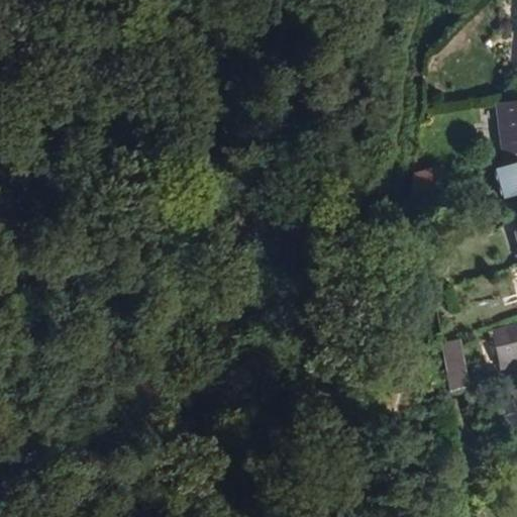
[(516,99),(496,102),(503,165),(516,160),(516,99)]
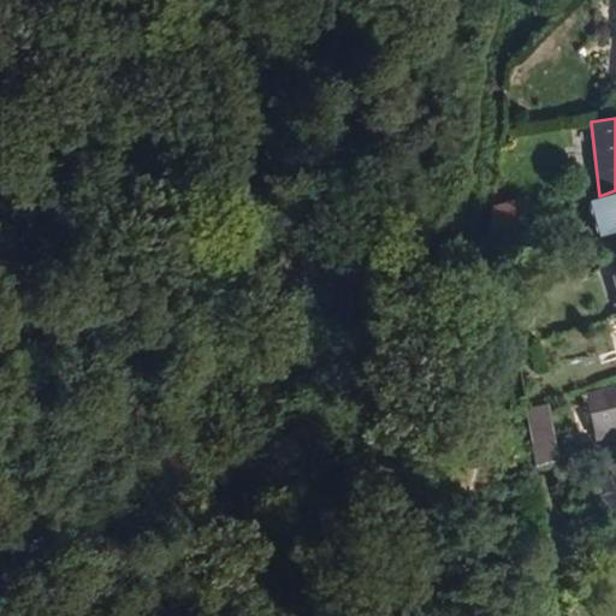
[(615,190),(599,196),(590,199),(600,235),(615,230),(615,190)]
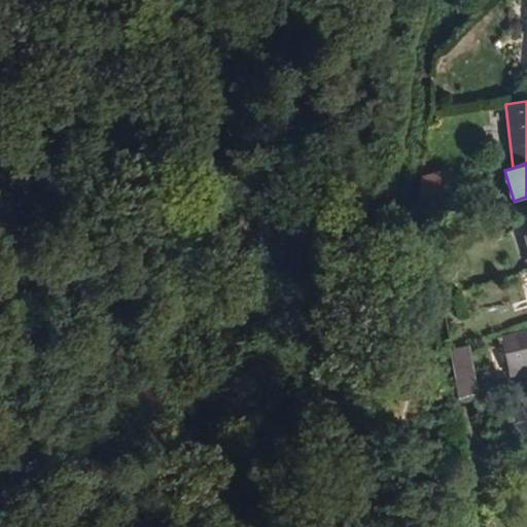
[(452,183),(449,169),(420,176),(420,191),(452,183)]
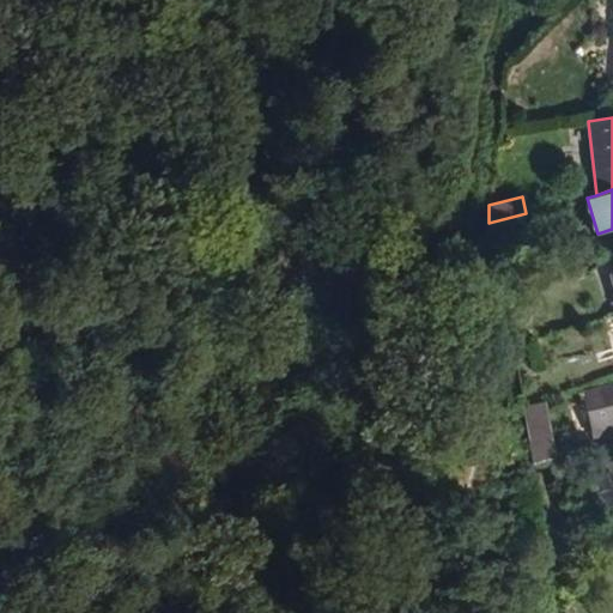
[(532,235),(526,213),(489,223),(492,246),(532,235)]
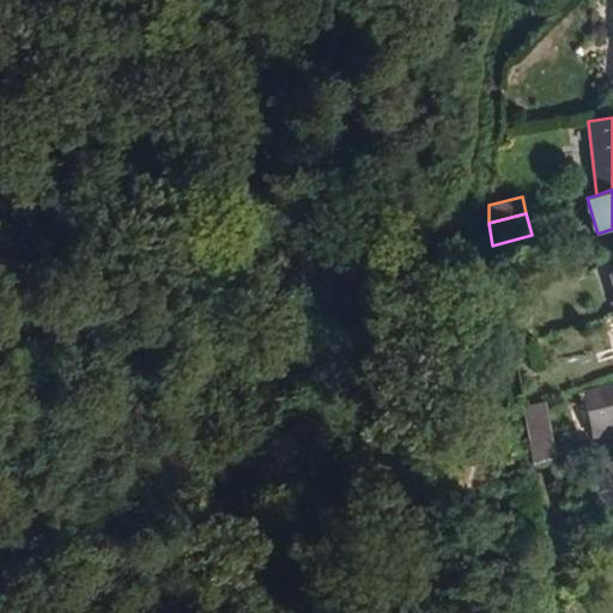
[(612,384),(582,392),(592,435),(612,430),(612,384)]
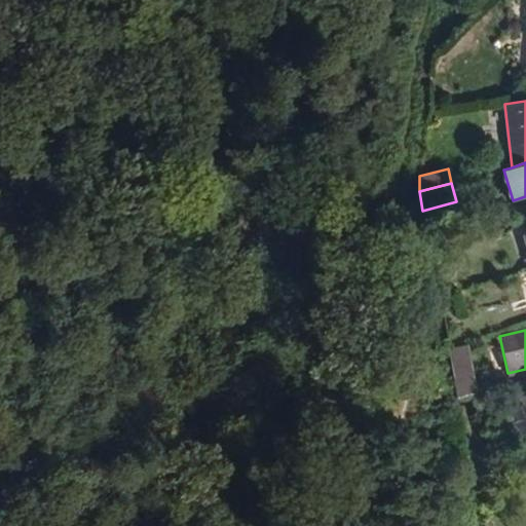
[(476,392),(468,342),(448,345),(457,397),(476,392)]
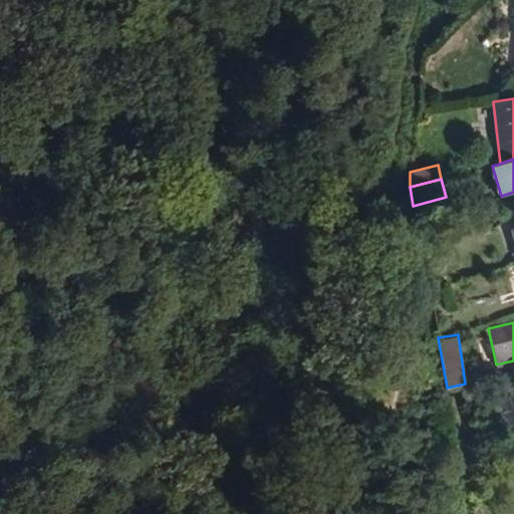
[(513,444),(513,407),(509,394),(496,398),(510,445),(513,444)]
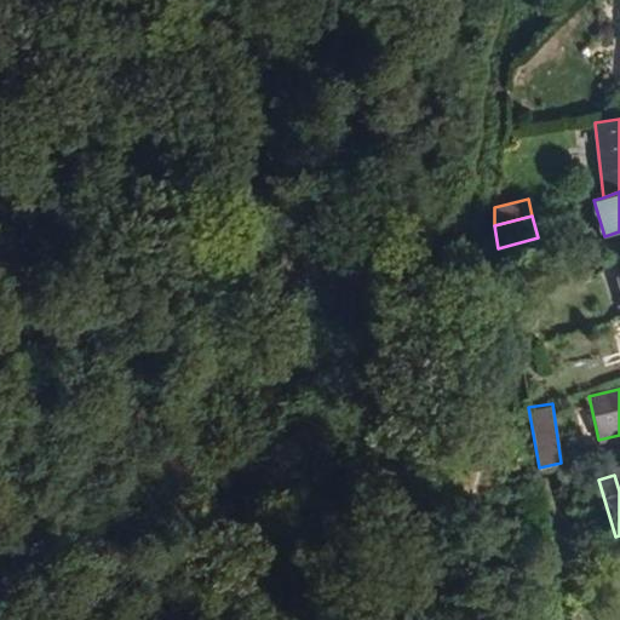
[(585,619),(583,606),(572,608),(573,619),(585,619)]
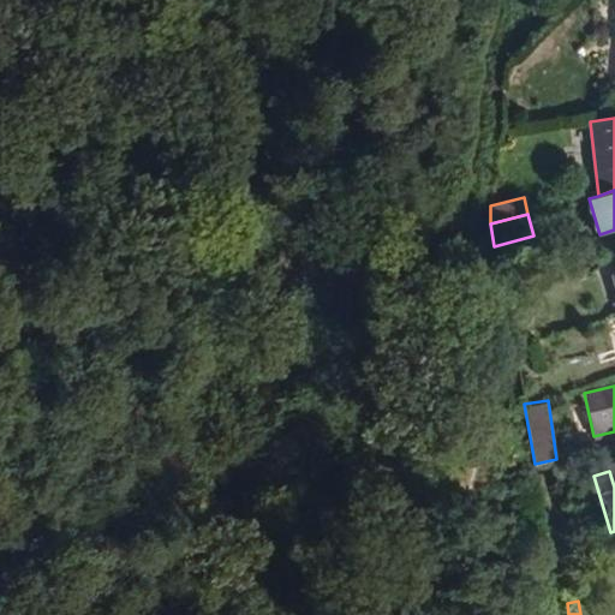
All buildings are outlined.
